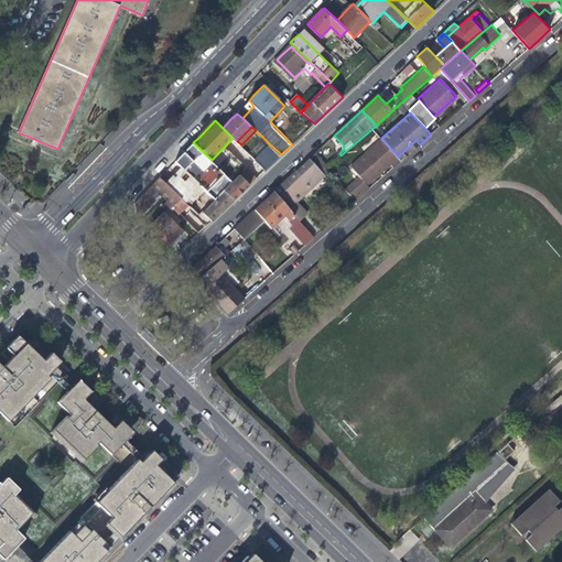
[(395,166),(402,160),(398,157),(382,139),(353,166),(360,175),(346,190),(356,201),(371,187),(368,184),(376,177),(391,163),(395,166)]
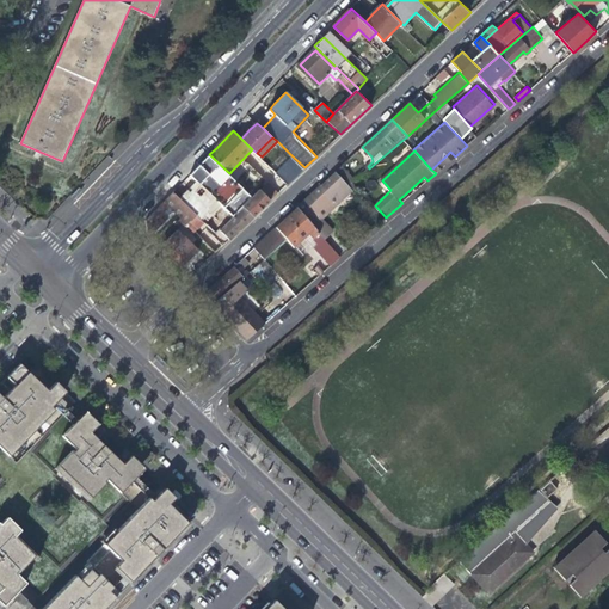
[(436,173),(455,157),(450,152),(446,157),(431,170),(436,173)]
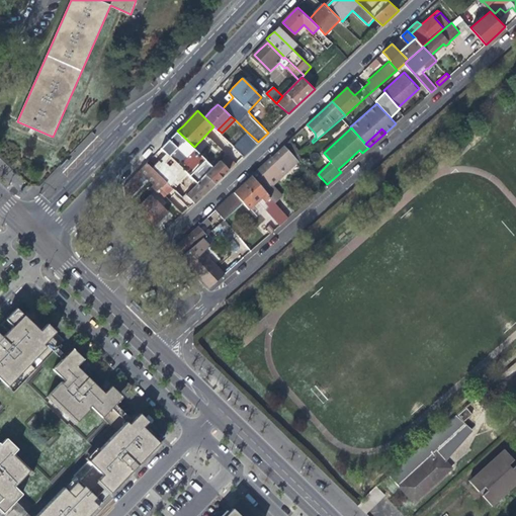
[(251,149),(258,142),(247,132),(234,145),(244,155),(251,149)]
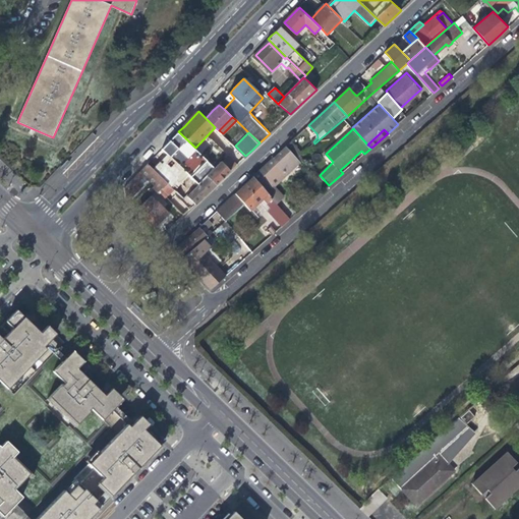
[(292,140),(286,147),(297,159),(301,156),(304,153),(292,140)]
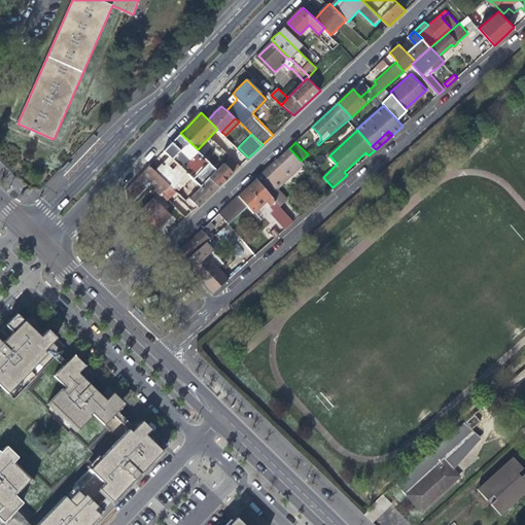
[(308,161),(305,158),(301,161),(289,148),(256,179),(271,195),(281,206),(288,200),(278,188),(308,161)]
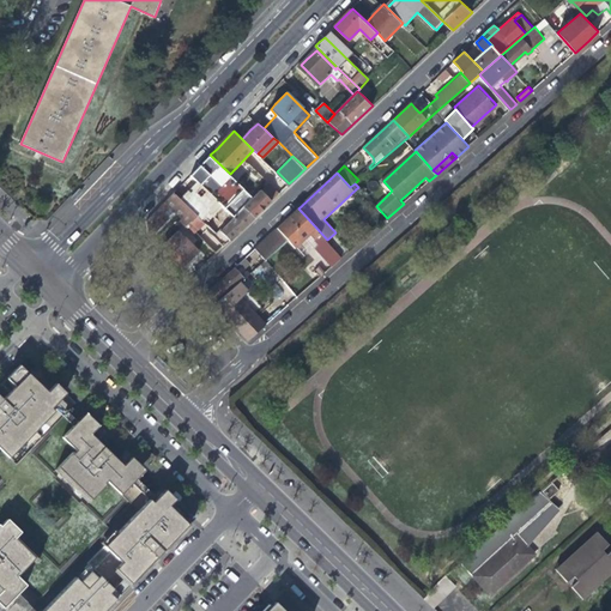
[(198,204),(180,186),(175,192),(199,215),(206,222),(217,231),(234,216),(218,200),(212,206),(219,213),(212,222),(205,213),(198,204)]
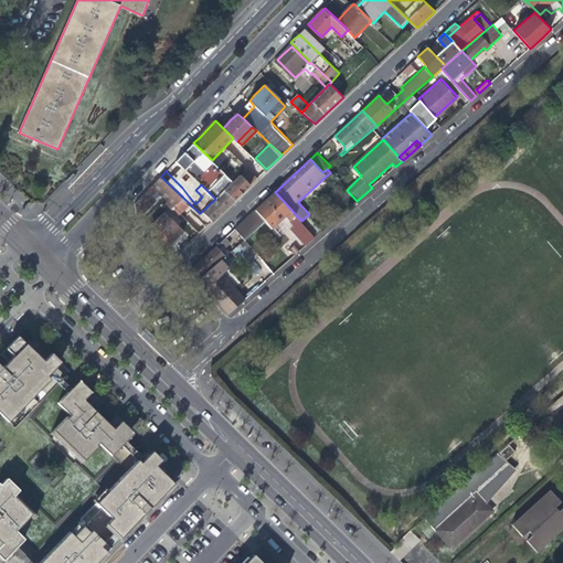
[(241,172),(224,189),(235,198),(244,190),(252,182),(241,172)]
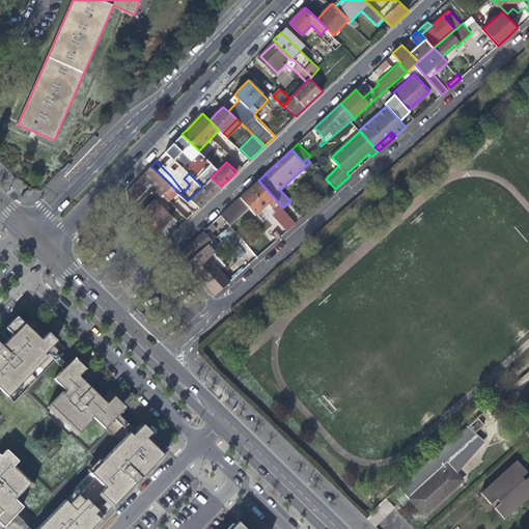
[(161,186),(166,191),(172,186),(151,166),(146,171),(128,190),(129,201),(131,204),(147,187),(145,185),(150,181),(159,188),(161,186)]
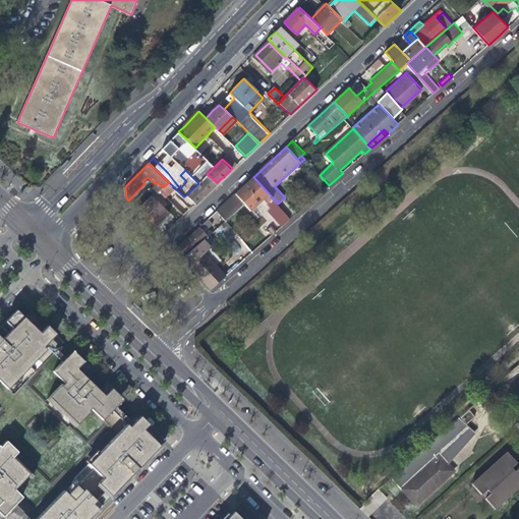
[(195,203),(217,182),(207,174),(198,183),(184,196),(188,200),(191,198),(193,200),(195,203)]
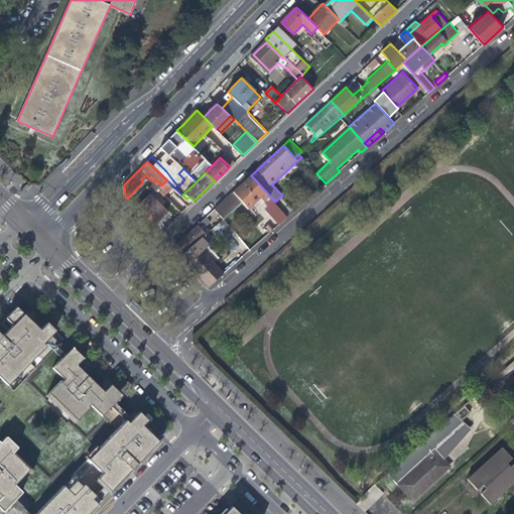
[(178,173),(172,179),(178,186),(184,179),(178,173)]
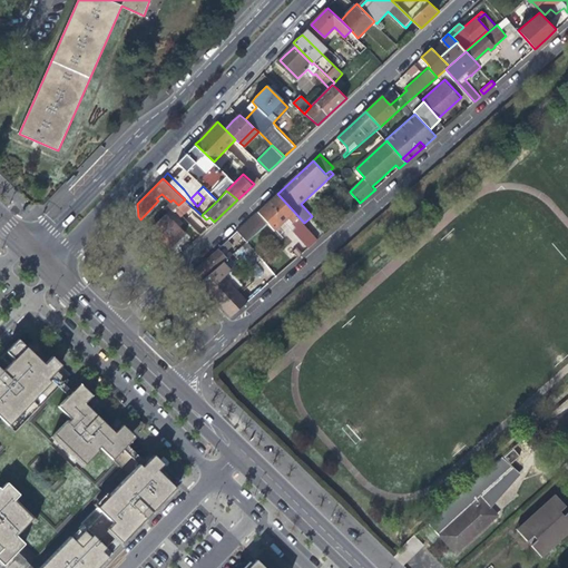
[(309,247),(319,240),(304,223),(293,211),(277,194),(270,202),(258,212),(270,223),(276,231),(285,223),(289,218),(296,227),(293,231),(309,247)]
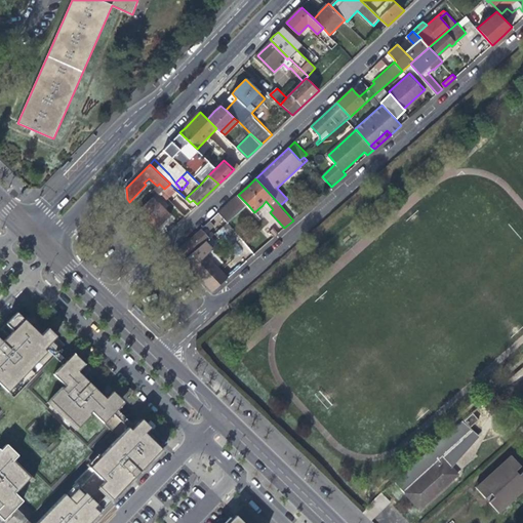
[(164,189),(171,195),(176,190),(170,184),(164,189)]
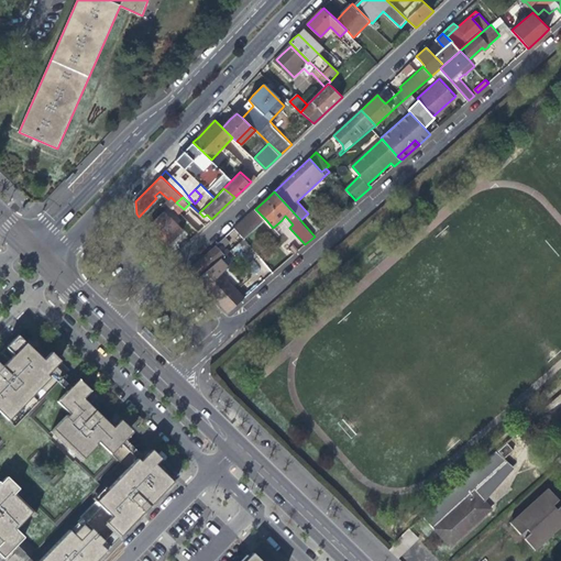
[(191,221),(199,212),(189,204),(184,209),(182,212),(191,221)]
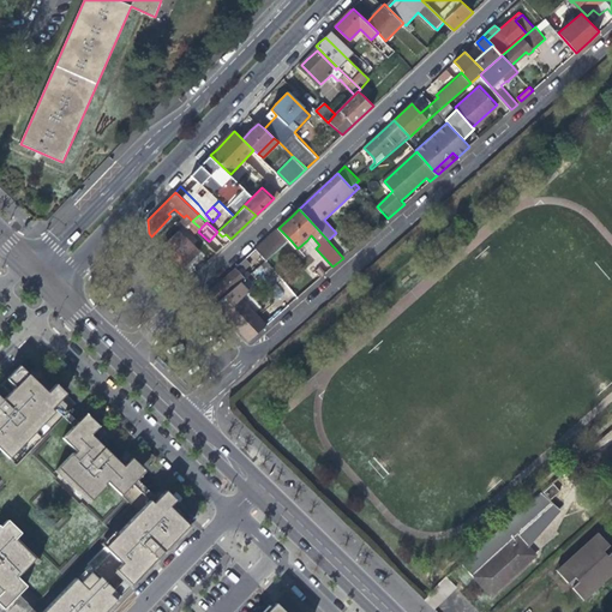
[(268,261),(291,240),(279,228),(257,249),(268,261)]
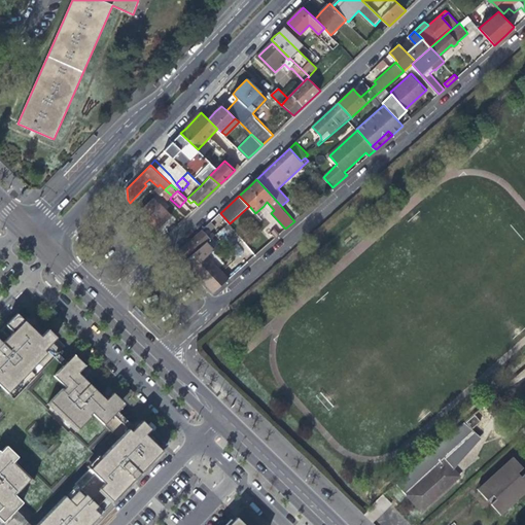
[(152,197),(139,211),(156,229),(162,224),(171,214),(159,202),(158,202),(152,197)]
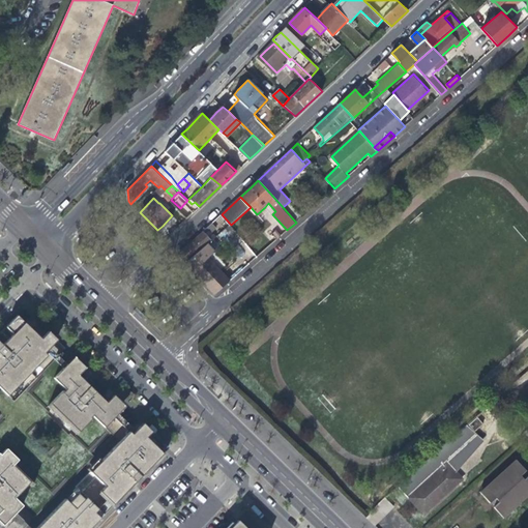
[(265,207),(272,214),(275,211),(268,203),(265,207)]
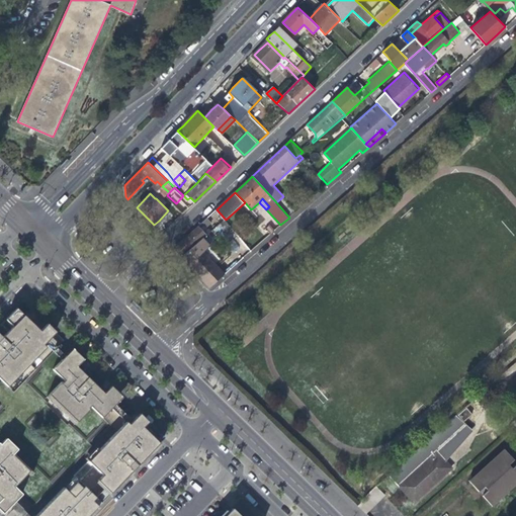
[(198,226),(199,227),(204,233),(210,228),(208,226),(204,221),(198,226)]
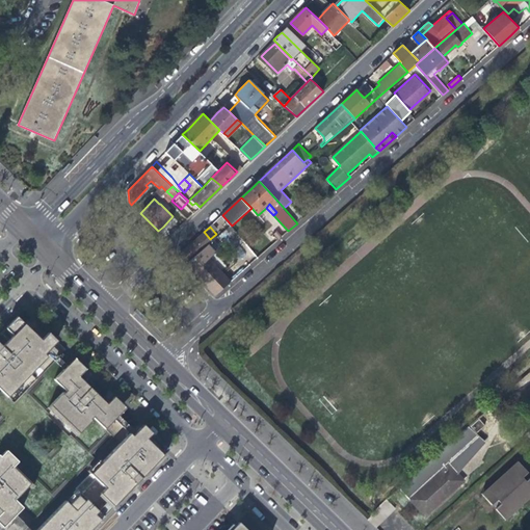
[(210,239),(205,233),(179,256),(187,263),(209,244),(218,236),(216,234),(210,239)]
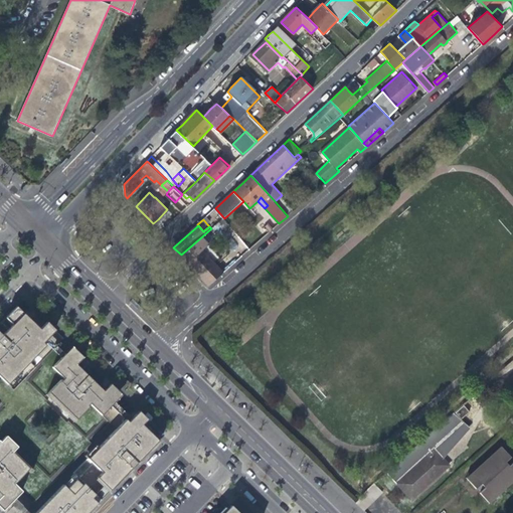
[(181,254),(195,271),(210,258),(203,250),(209,244),(202,236),(181,254)]
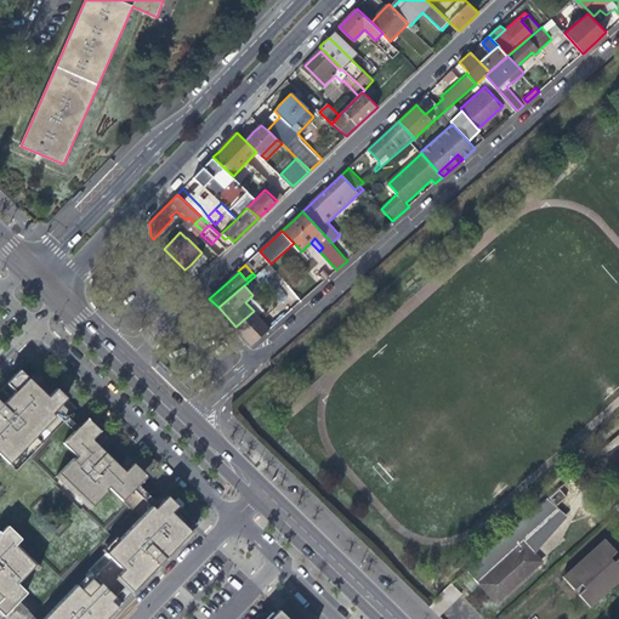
[(272,328),(254,311),(236,327),(253,345),(272,328)]
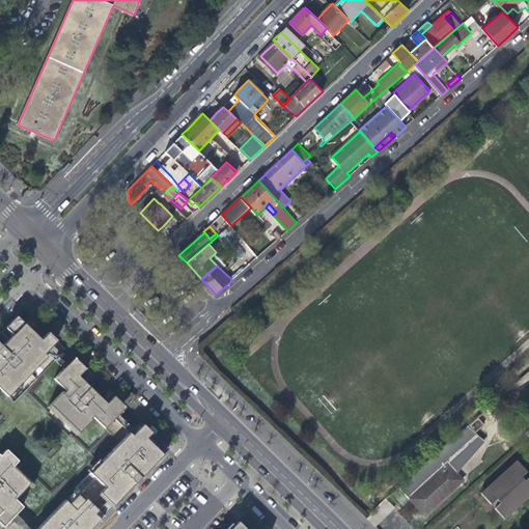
[(46,353),(57,340),(49,331),(42,338),(25,322),(8,340),(1,333),(0,333),(0,386),(9,395),(48,355),(46,353)]
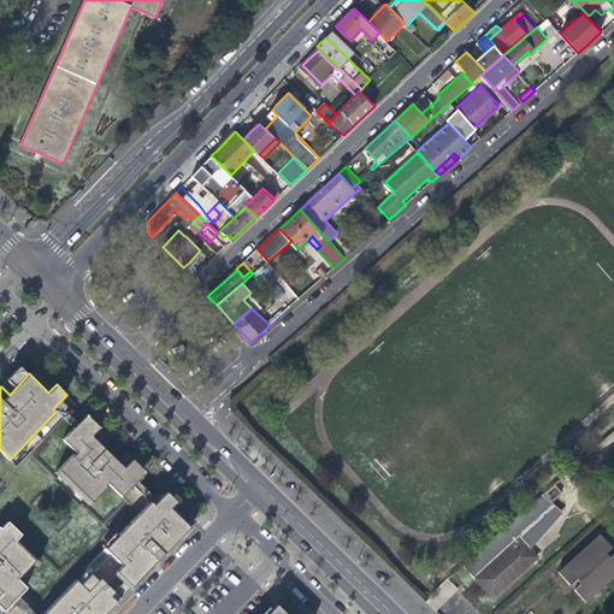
[(90,411),(78,423),(63,438),(77,453),(75,454),(74,453),(59,468),(93,501),(98,495),(107,486),(106,485),(108,483),(140,513),(122,530),(88,565),(93,571),(81,583),(76,579),(41,613),(106,613),(131,588),(157,561),(169,549),(184,533),(196,519),(178,502),(164,488),(155,496),(139,480),(152,470),(139,458),(127,468),(92,436),(104,424),(90,411)]
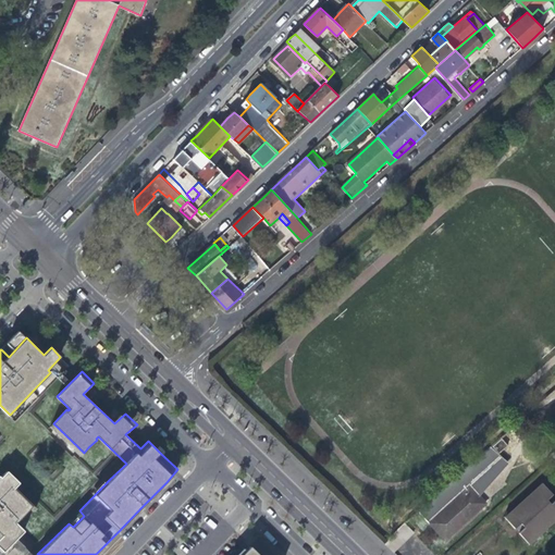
[(526,415),(513,426),(519,432),(527,426),(526,415)]
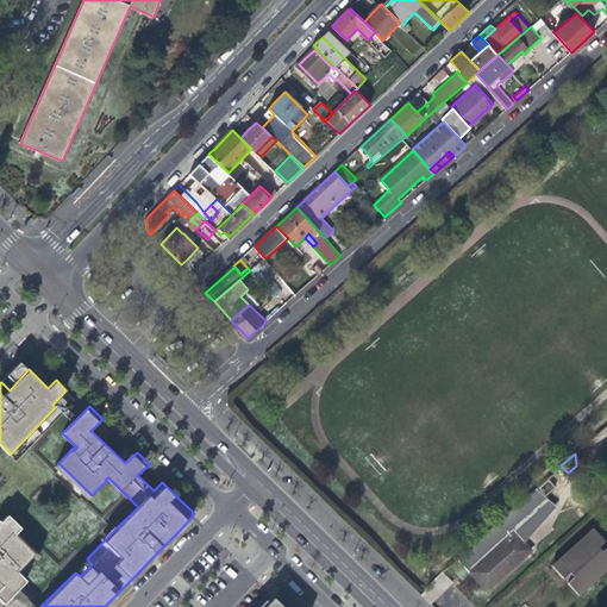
[(549,476),(537,487),(544,494),(556,485),(549,476)]
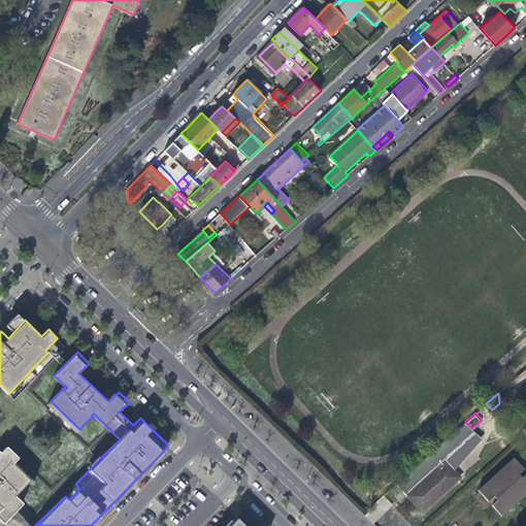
[(396,483),(422,511),(461,475),(451,465),(480,438),(471,428),(465,422),(396,483)]
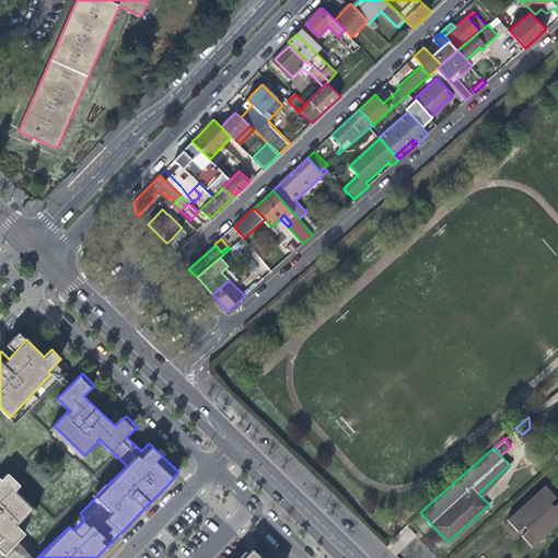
[(0,534),(12,546),(24,534),(15,525),(31,511),(12,492),(19,486),(7,474),(0,480),(0,479),(0,534)]
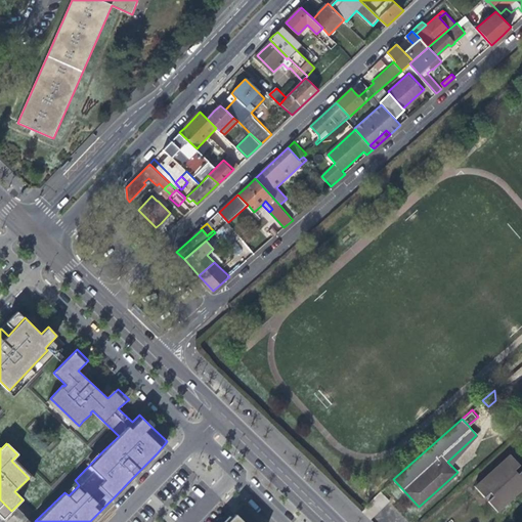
[(511,454),(475,486),(484,496),(489,491),(493,495),(487,499),(496,510),(521,487),(521,471),(518,473),(514,469),(520,464),(511,454)]
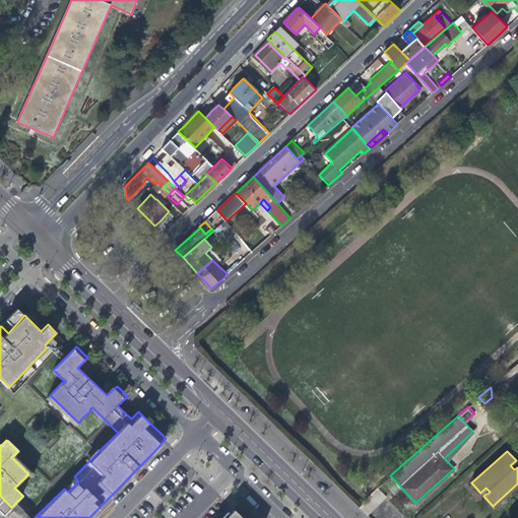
[(388,495),(379,486),(358,504),(367,513),(388,495)]
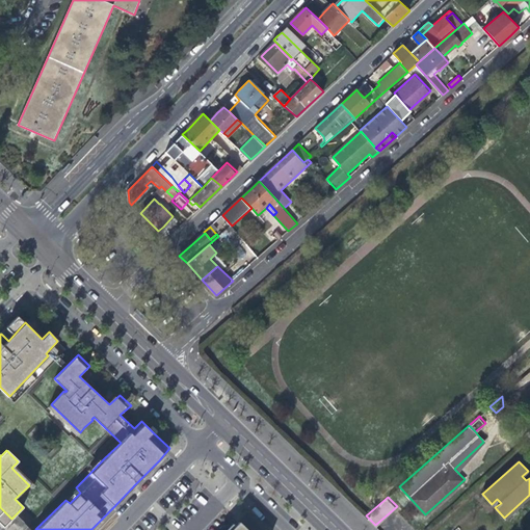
[(253,529),(241,518),(230,529),(253,529)]
